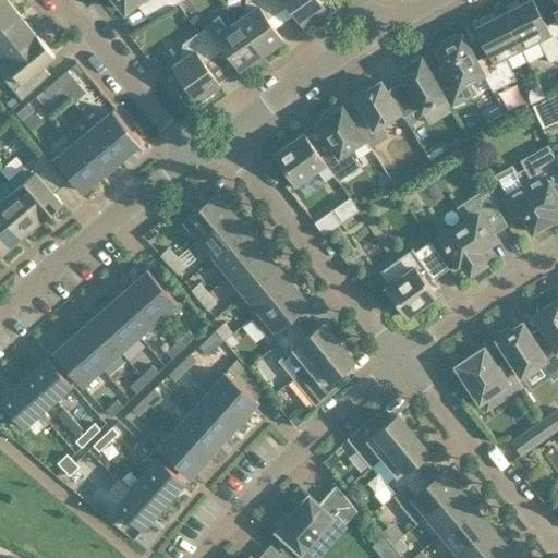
[(8,0),(0,0),(0,31),(21,14),(8,0)]
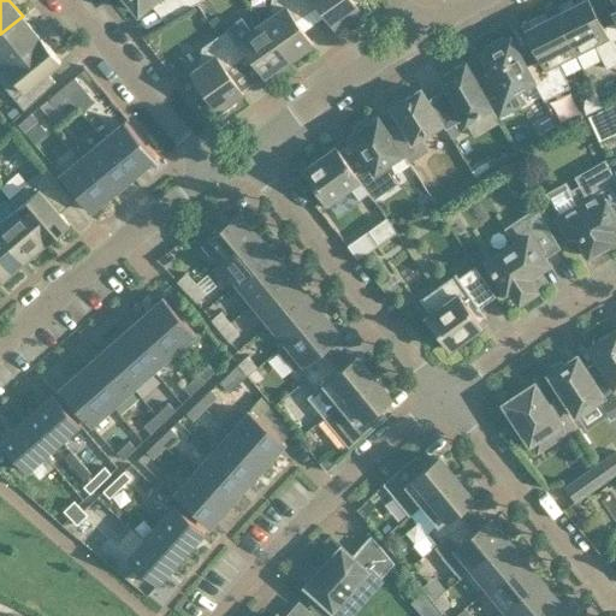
[(129,0),(138,11),(152,0),(181,0),(188,7),(200,0),(129,0)]
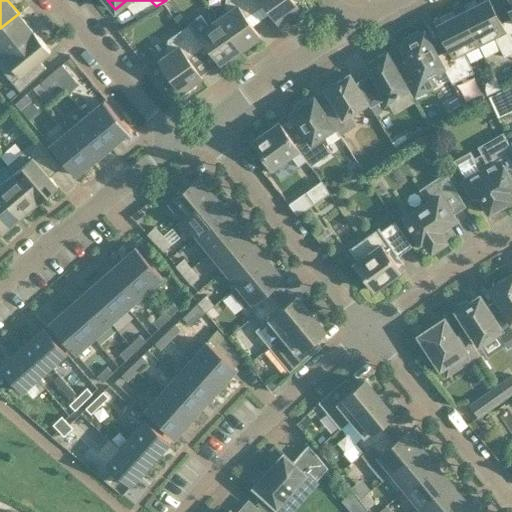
[(228,11),(218,18),(240,50),(243,48),(245,50),(252,45),(250,43),(260,36),(246,16),(255,10),(248,0),(225,0),(224,6),(228,11)]
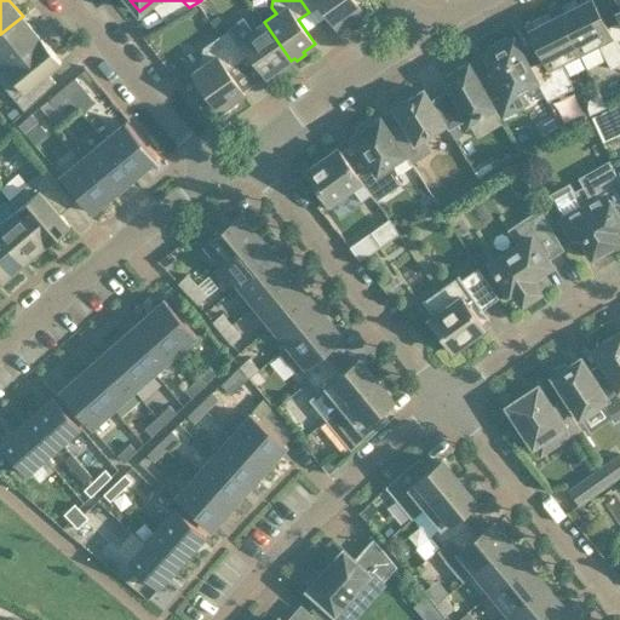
[(300,0),(309,12),(321,4),(338,28),(349,19),(351,22),(360,16),(357,13),(362,10),(355,0),(300,0)]
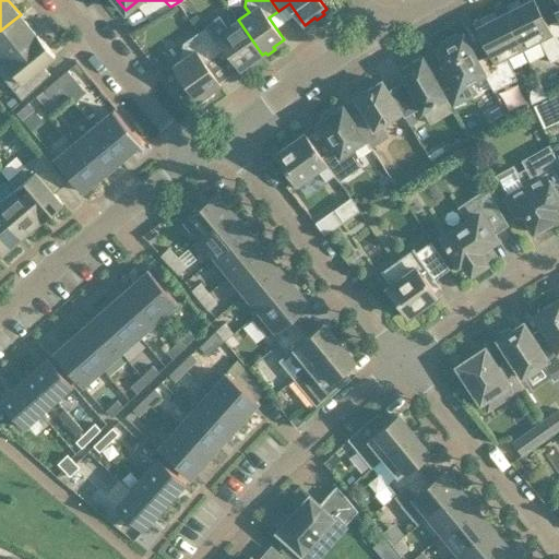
[(535,0),(527,0),(504,12),(523,49),(540,40),(550,62),(558,57),(558,19),(548,24),(535,0)]
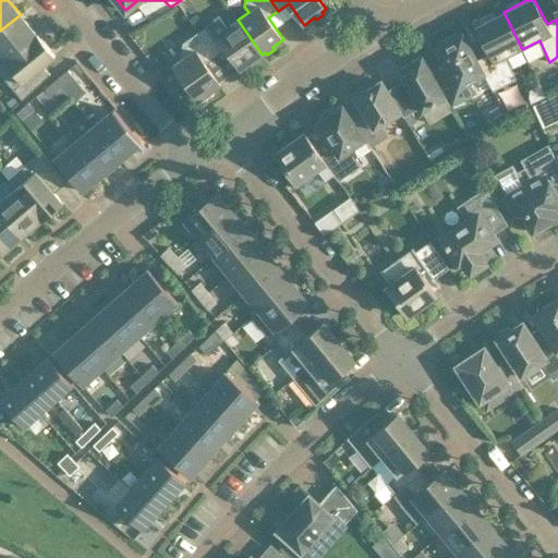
[(488,53),(476,60),(484,73),(493,91),(517,79),(506,57),(522,49),(504,12),(475,26),(488,53)]
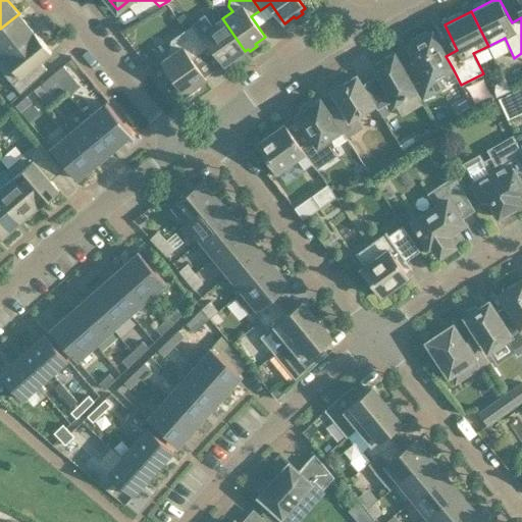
[(19,13),(0,29),(0,51),(4,56),(35,32),(19,13)]
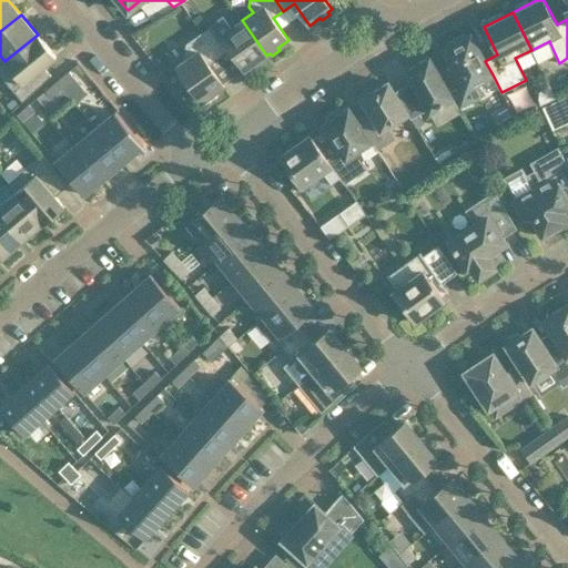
[(200,14),(193,20),(202,32),(209,28),(200,14)]
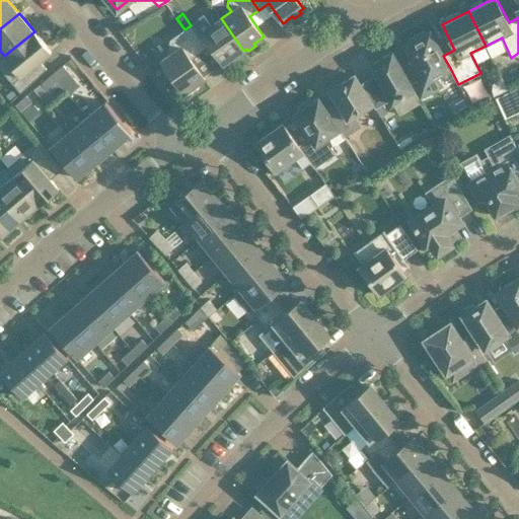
[(191,25),(184,29),(200,52),(210,45),(223,65),(233,58),(235,60),(242,55),(240,53),(243,51),(221,18),(211,25),(208,20),(199,19),(191,25)]
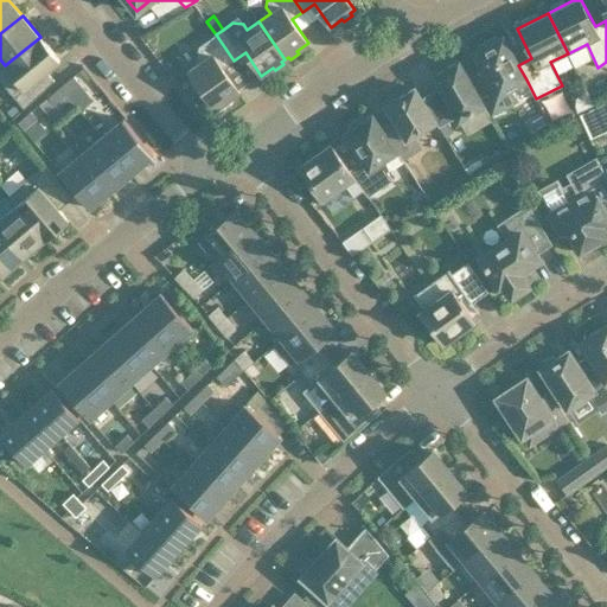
[(189,71),(193,77),(191,80),(197,88),(199,85),(215,108),(219,106),(221,108),(229,102),(228,100),(240,91),(223,68),(234,61),(216,34),(199,46),(197,56),(200,62),(189,71)]
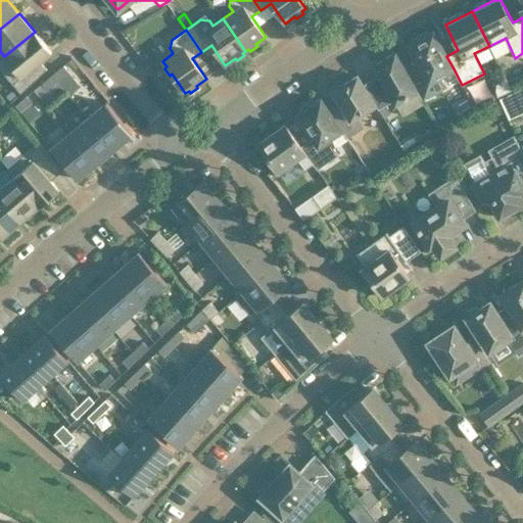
[(420,66),(407,73),(417,90),(417,91),(421,99),(445,86),(440,76),(454,68),(446,56),(433,31),(409,45),(420,66)]
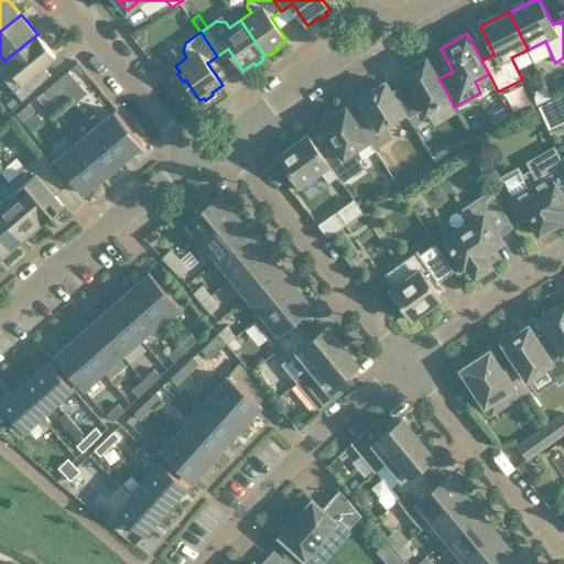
[(38,34),(4,61),(4,62),(0,65),(0,73),(22,100),(51,74),(43,66),(55,55),(38,34)]
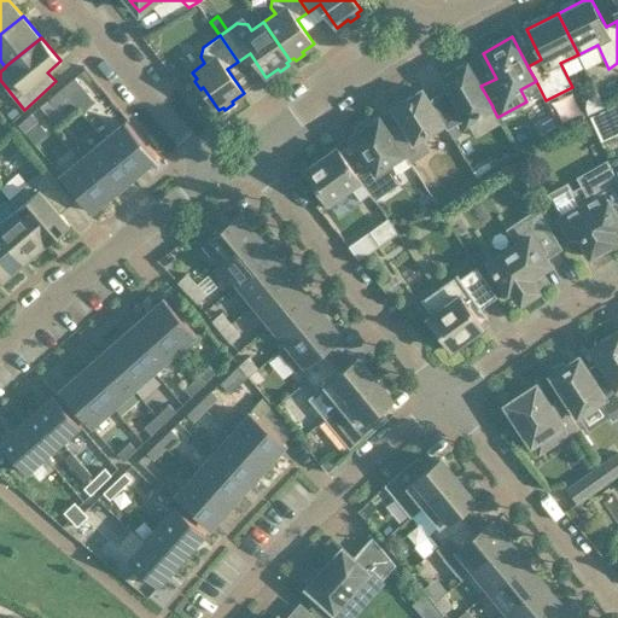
[(444,92),(430,100),(444,123),(447,129),(465,118),(467,122),(478,116),(479,117),(483,115),(482,114),(493,108),(493,106),(481,86),(467,62),(441,77),(449,91),(445,93),(444,92)]
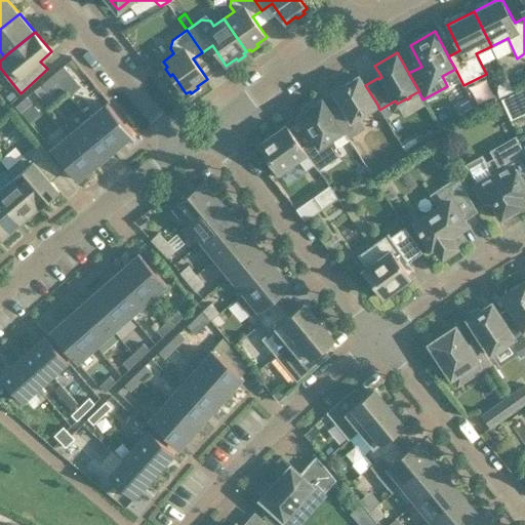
[(57,81),(69,72),(64,66),(52,75),(57,81)]
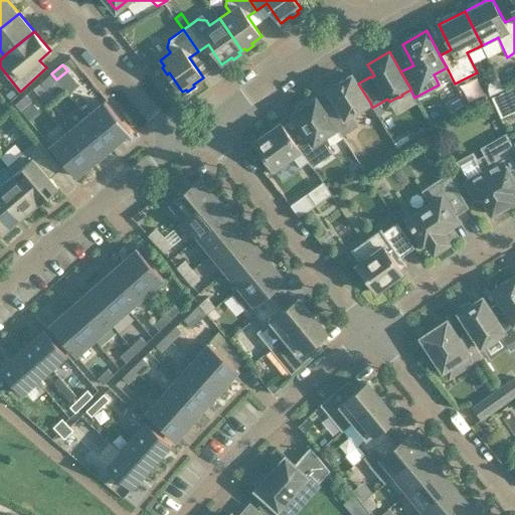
[(45,89),(56,79),(51,73),(40,82),(45,89)]
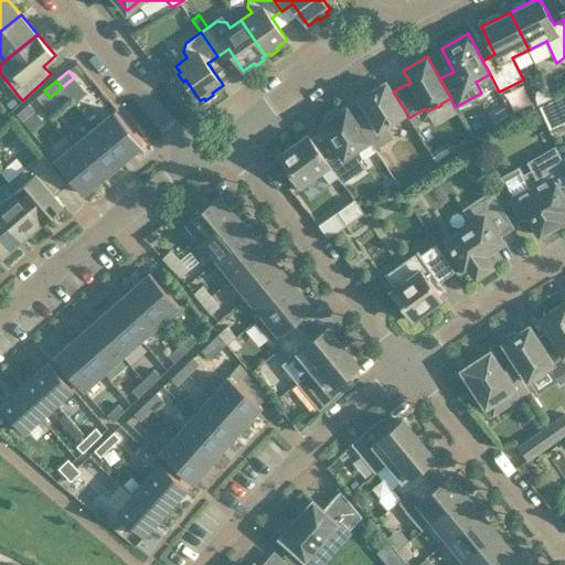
[(368,113),(355,120),(370,140),(374,148),(392,137),(385,126),(406,113),(393,92),(386,81),(359,98),(368,113)]
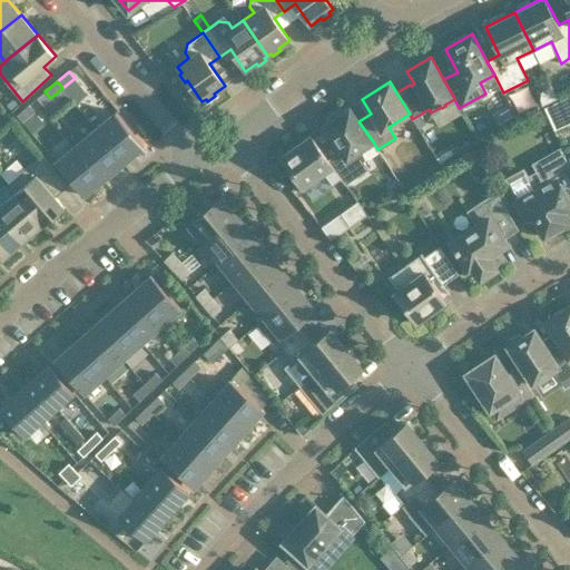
[(569,104),(567,97),(546,106),(556,129),(569,123),(569,104)]
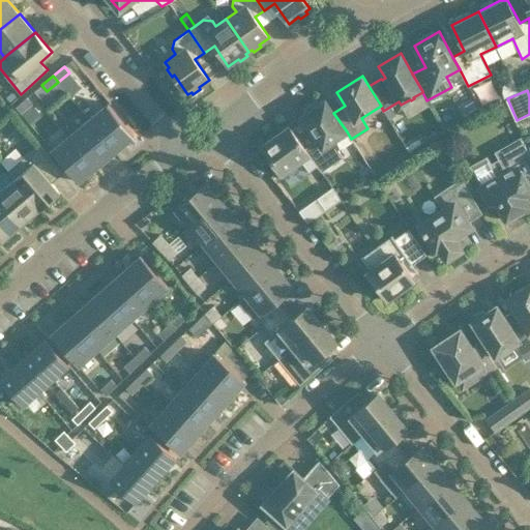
[(21,113),(32,104),(27,97),(16,107),(21,113)]
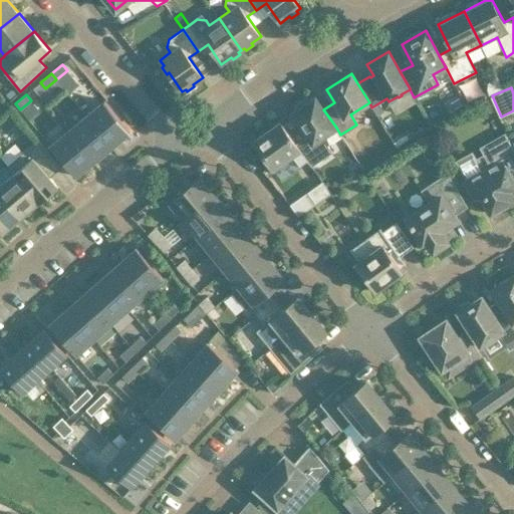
[(307,136),(295,144),(307,161),(311,166),(332,152),(327,145),(329,144),(326,134),(336,127),(323,109),(315,97),(309,100),(307,97),(295,105),(297,108),(292,112),(307,136)]
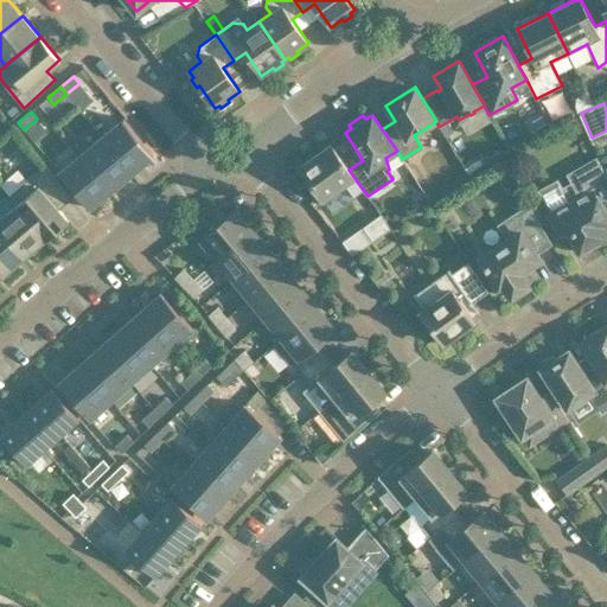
[(102,136),(132,173),(153,155),(123,119),(102,136)]
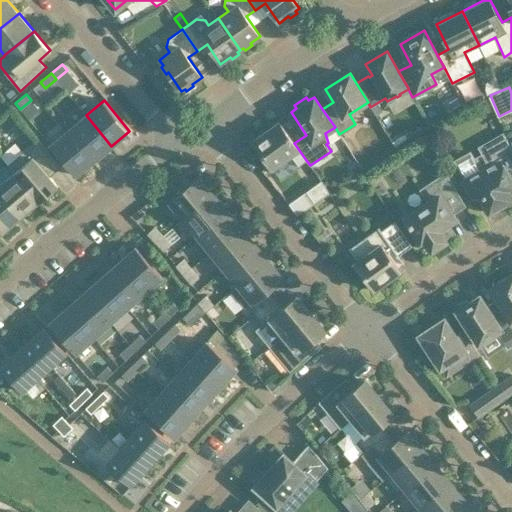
[(68,129),(94,160),(111,146),(86,115),(68,129)]
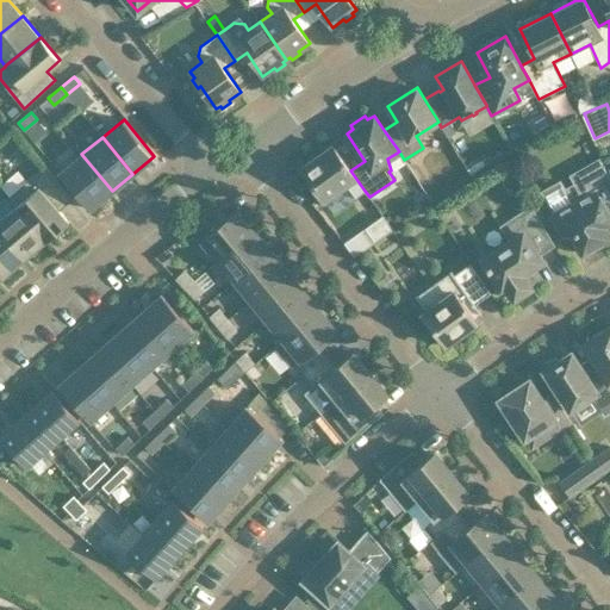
[(365,191),(350,170),(332,144),(300,168),(324,200),(347,185),(355,198),(365,191)]
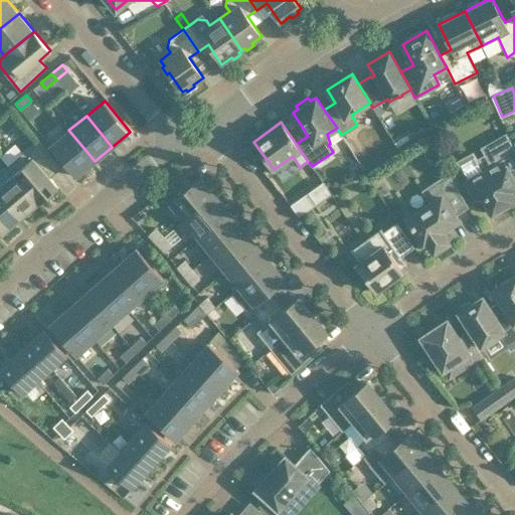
[(50,146),(75,176),(95,161),(68,130),(50,146)]
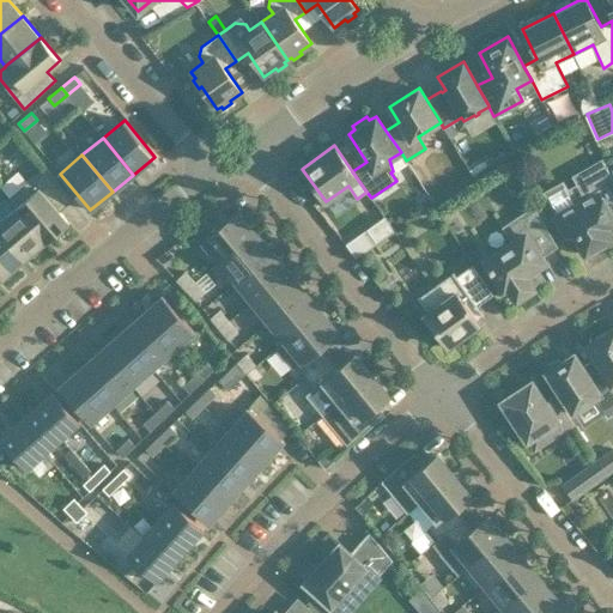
[(485,157),(468,167),(474,175),(490,165),(485,157)]
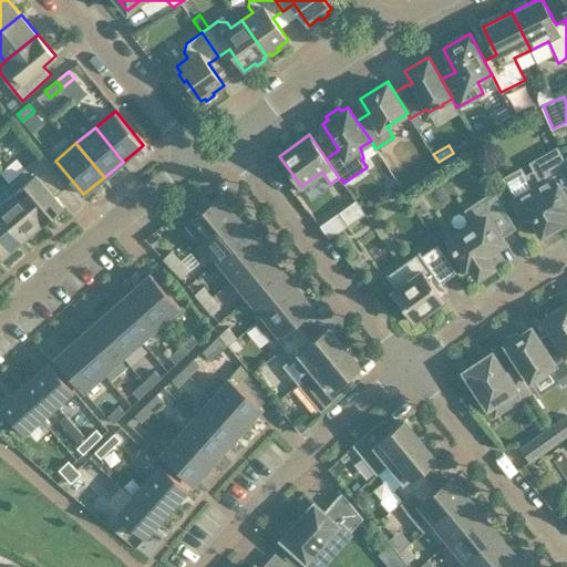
[(534,187),(513,199),(524,219),(529,216),(540,235),(566,220),(565,216),(566,215),(566,199),(562,189),(566,186),(566,163),(558,147),(533,162),(537,169),(527,175),(534,187)]
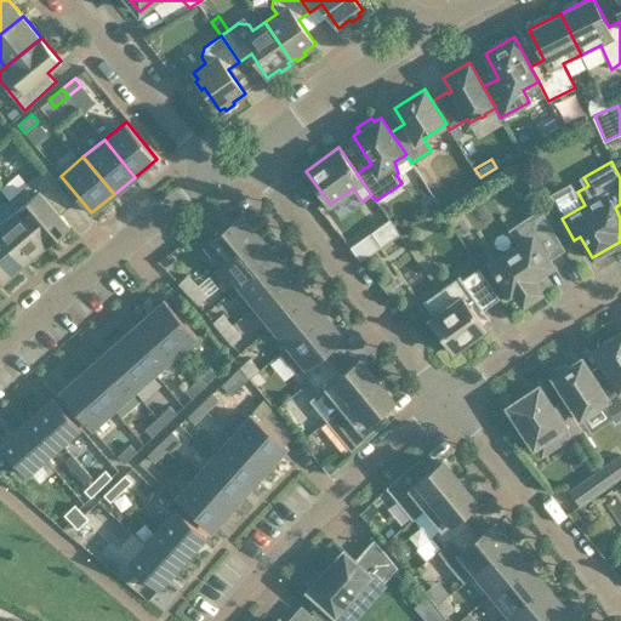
[(16,210),(45,245),(46,245),(70,226),(60,214),(74,201),(46,169),(9,200),(16,209),(16,210)]
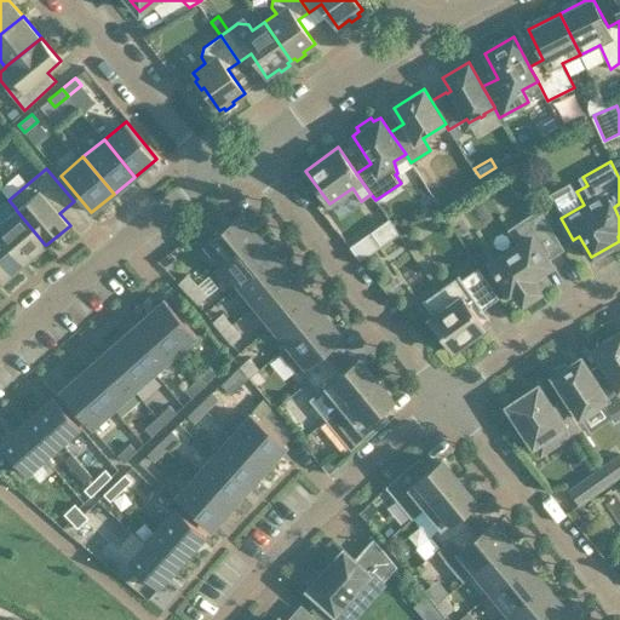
[(16,210),(0,223),(0,235),(24,263),(45,245),(16,210)]
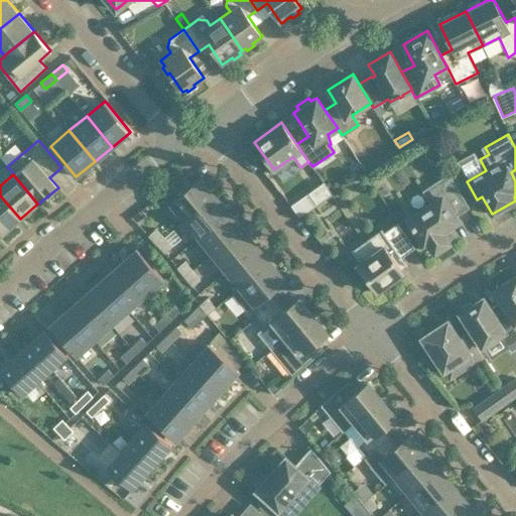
[(405,214),(419,236),(424,243),(427,241),(434,252),(448,243),(446,239),(456,233),(452,225),(459,221),(455,216),(469,207),(447,174),(429,186),(434,196),(405,214)]
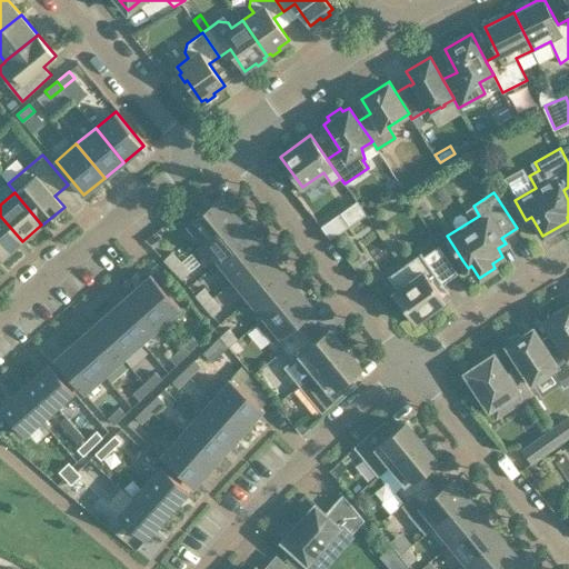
[(201,213),(189,223),(205,242),(237,216),(221,197),(209,207),(207,206),(200,212),(201,213)]
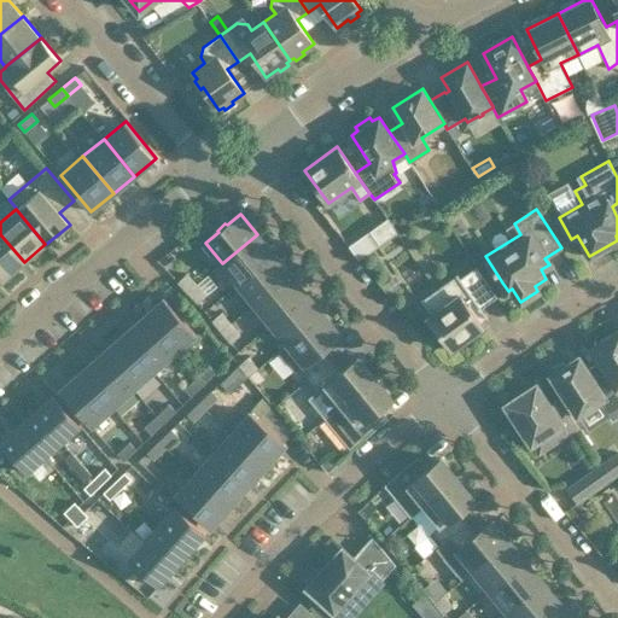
[(379,245),(398,232),(388,217),(369,231),(379,245)]
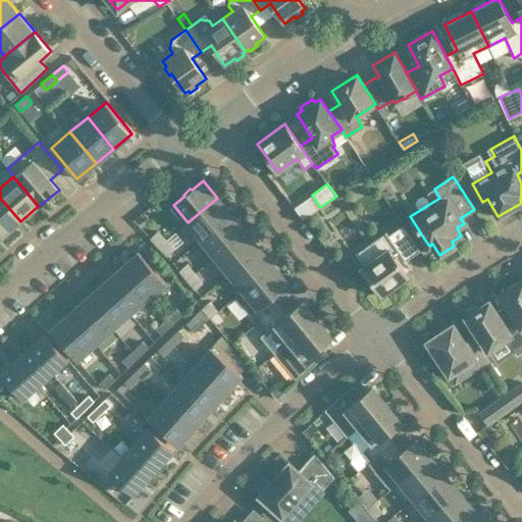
[(0,198),(0,233),(2,237),(20,221),(0,198)]
